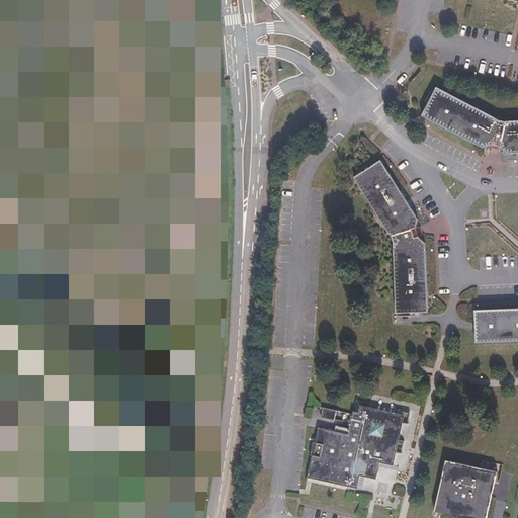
[(509,153),(517,152),(517,121),(503,122),(439,91),(426,117),(484,149),(492,148),(494,151),(500,153),(505,150),(509,153)]
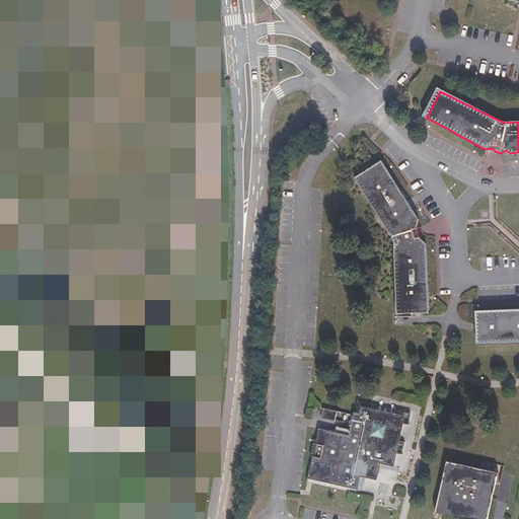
[(420,222),(381,160),(357,176),(397,241),(400,309),(431,308),(427,242),(424,239),(425,235),(422,227),(419,226),(420,222)]
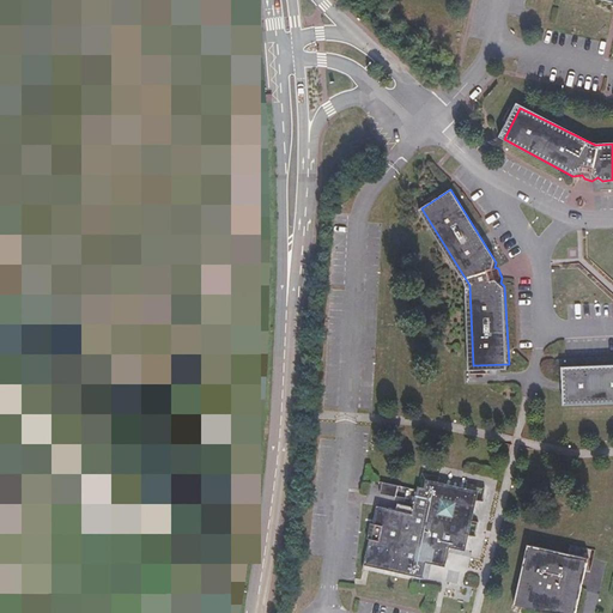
[(612,364),(564,368),(564,404),(612,401),(612,364)]
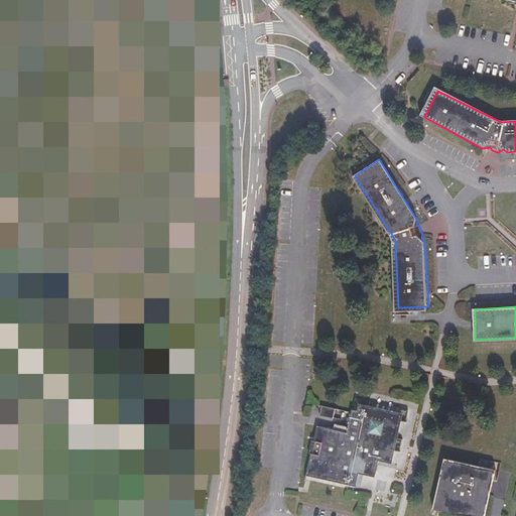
[(362,474),(371,475),(374,472),(375,465),(387,467),(400,409),(362,401),(356,422),(344,420),(342,431),(317,427),(306,479),(335,485),(338,480),(360,485),(362,474)]
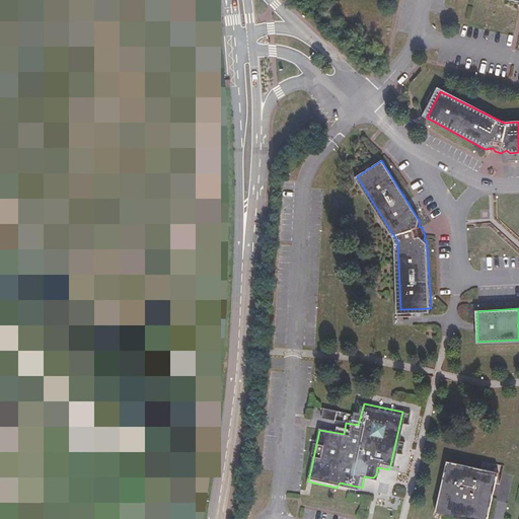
[(440,513),(473,518),(487,518),(498,472),(450,463),(440,513)]
